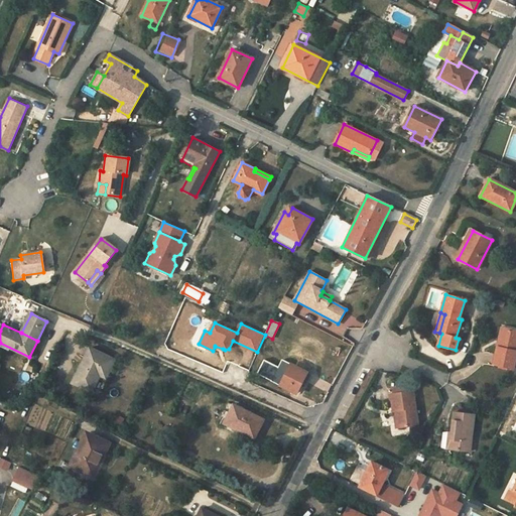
[(515,331),(502,328),(497,347),(500,348),(496,365),(513,369),(515,357),(515,331)]
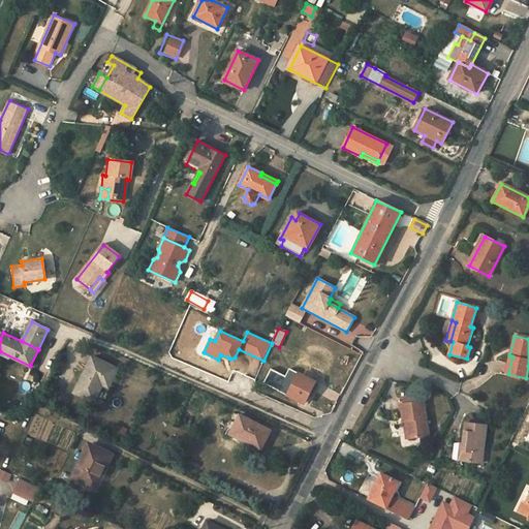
[(110,381),(117,368),(92,356),(74,393),(93,401),(101,384),(99,383),(102,377),(110,381)]
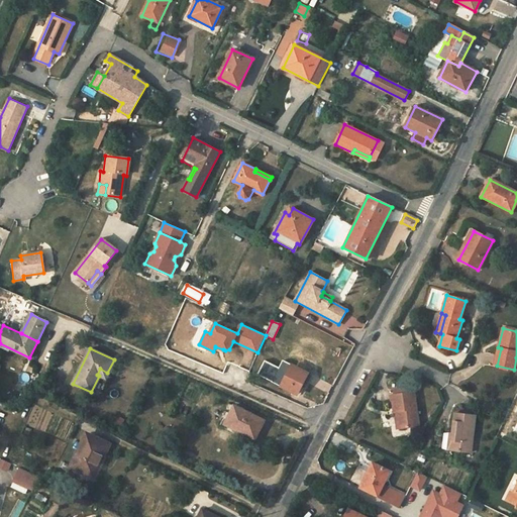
[(272,382),(280,368),(266,360),(259,375),(272,382)]
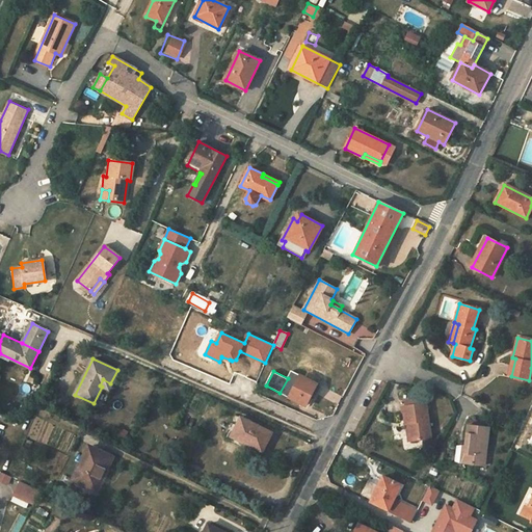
[(316,383),(291,371),(288,378),(280,393),(306,405),(316,383)]
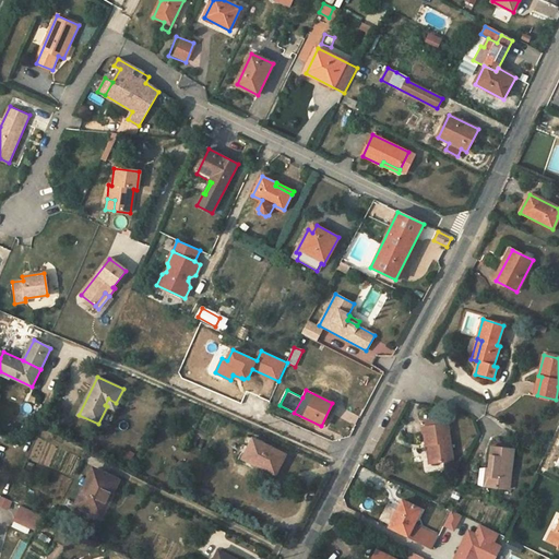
[(105,405),(107,406),(114,408),(116,403),(108,399),(105,405)]
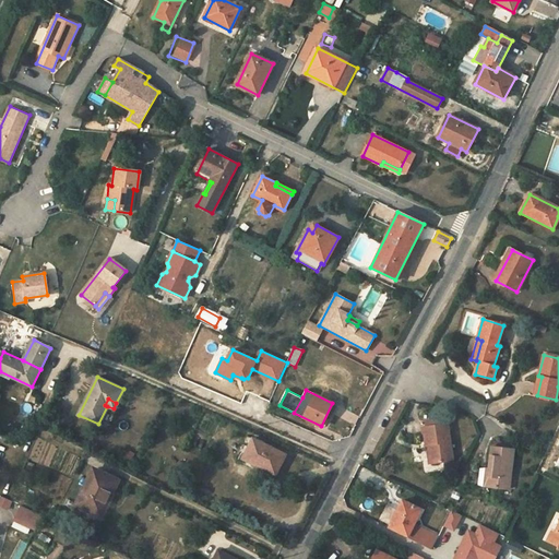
[(424,427),(426,447),(431,445),(433,463),(452,461),(448,424),(424,427)]
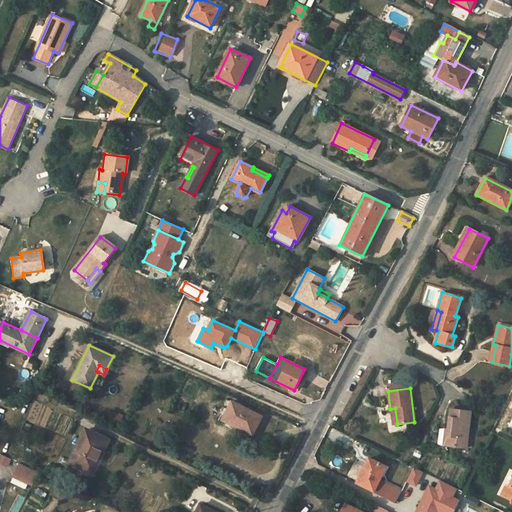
[(227,409),(224,408),(218,422),(243,434),(244,431),(253,435),(262,416),(232,400),(227,409)]
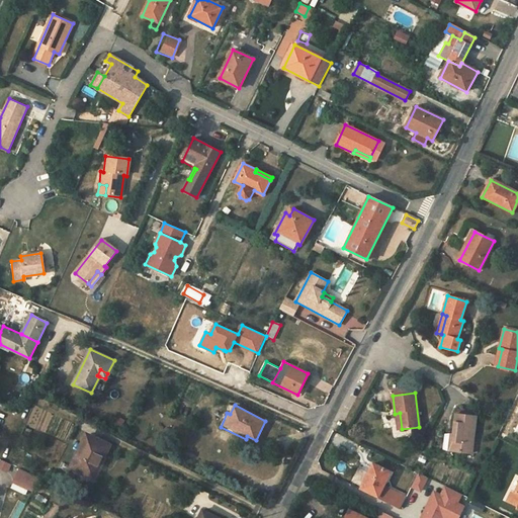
[(472,453),(477,417),(456,415),(453,435),(451,450),(472,453)]
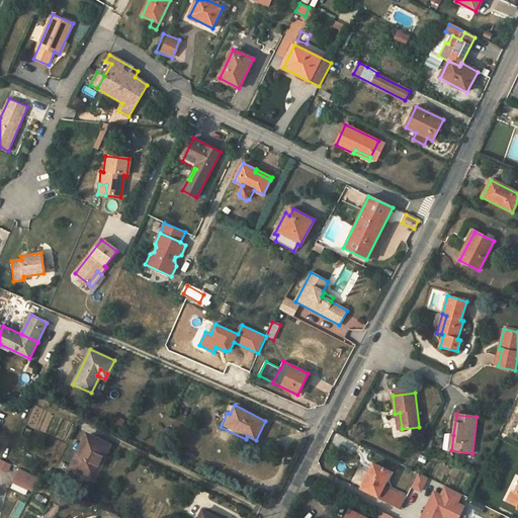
[(109,444),(87,434),(72,467),(93,478),(109,444)]
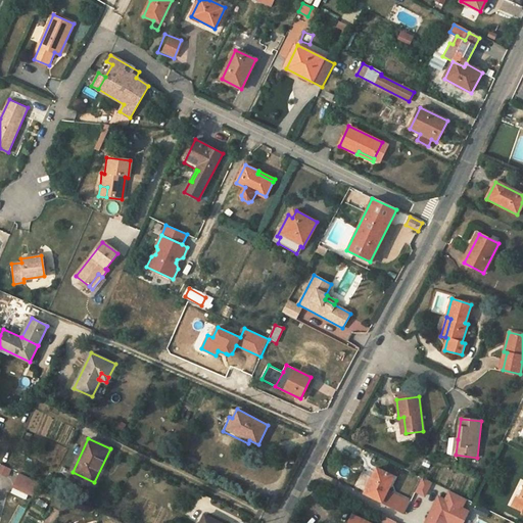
[(0,475),(6,477),(9,468),(0,465),(0,475)]
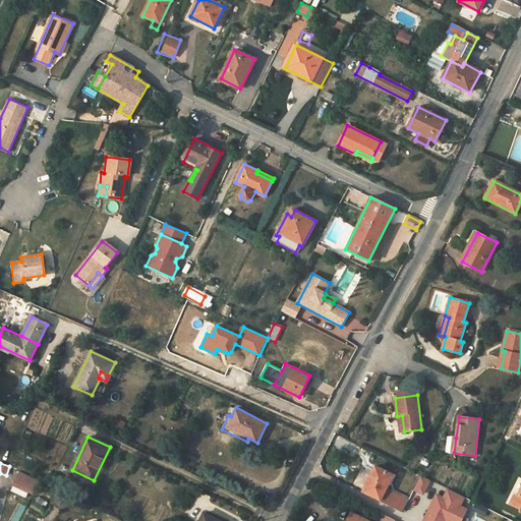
[(393,475),(375,466),(363,490),(381,500),(386,488),(393,475)]
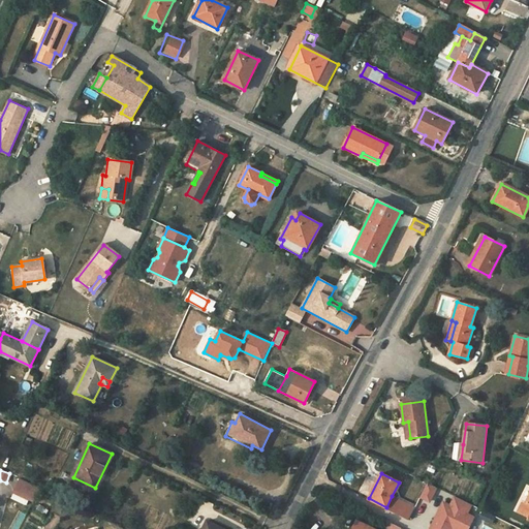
[(31,499),(35,485),(16,478),(10,493),(31,499)]
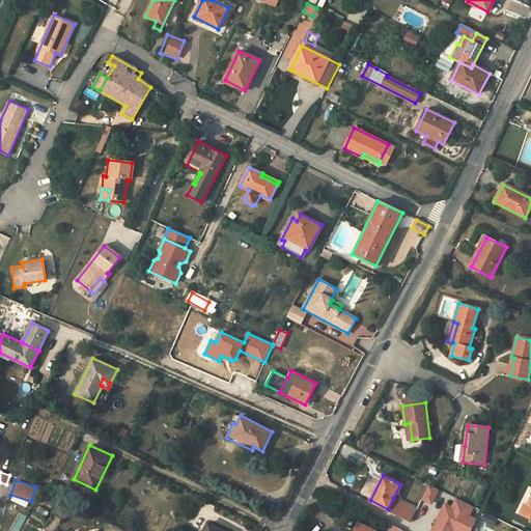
[(439,490),(430,486),(424,500),(432,503),(439,490)]
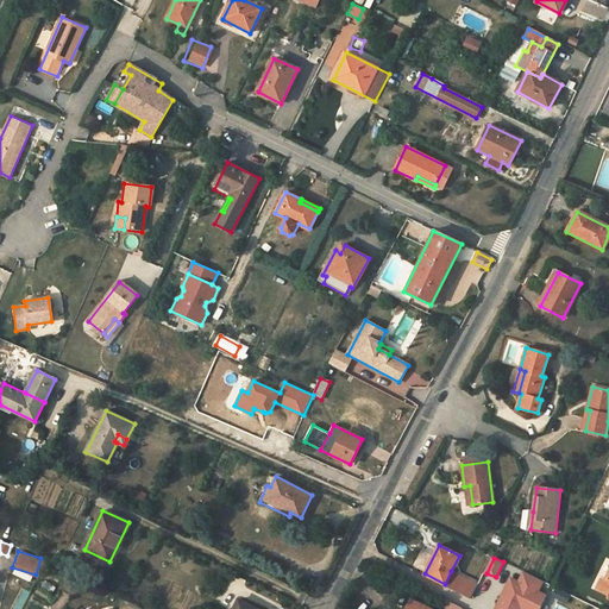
[(451,571),(445,584),(453,589),(456,584),(469,590),(466,595),(472,598),(479,585),(451,571)]
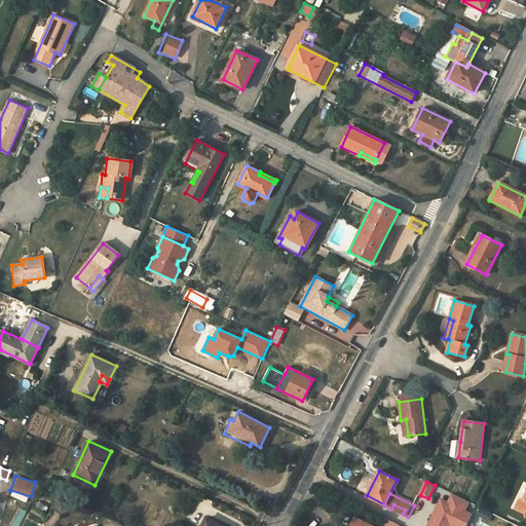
[(525,493),(523,500),(522,499),(517,510),(525,514),(525,493)]
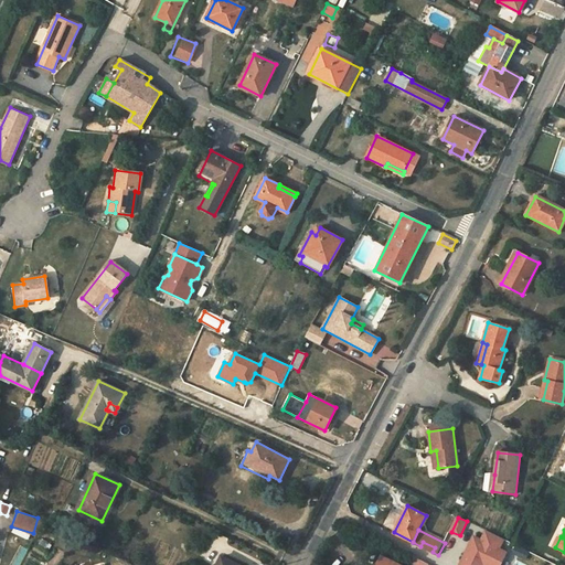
[(483,564),(484,564),(501,564),(507,553),(503,552),(509,541),(488,531),(482,541),(480,545),(469,548),(460,564),(483,564)]
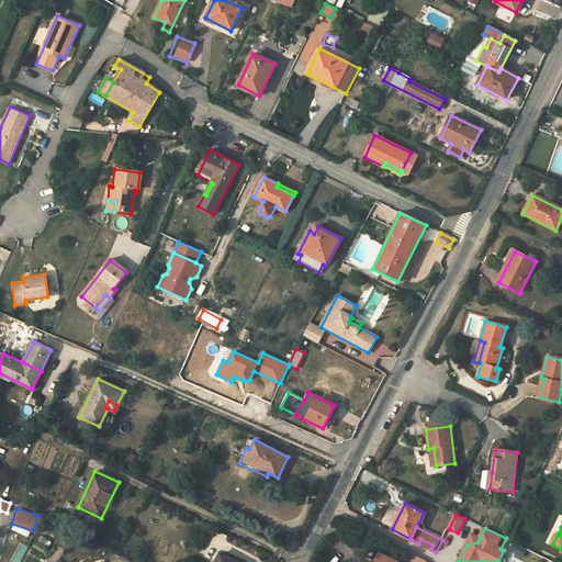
[(467,546),(478,542),(480,538),(472,535),(467,546)]
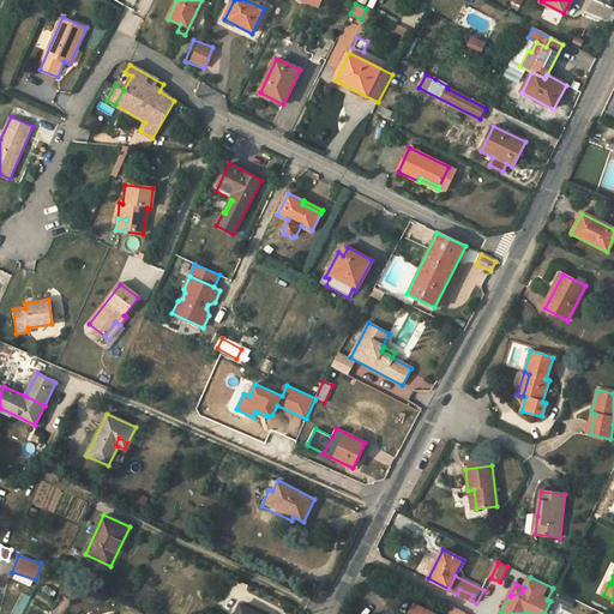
[(459,589),(457,594),(470,600),(473,595),(459,589)]
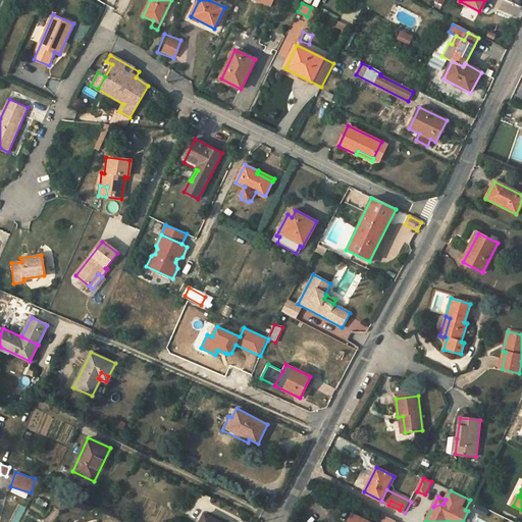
[(484,507),(478,504),(474,511),(480,514),(484,507)]
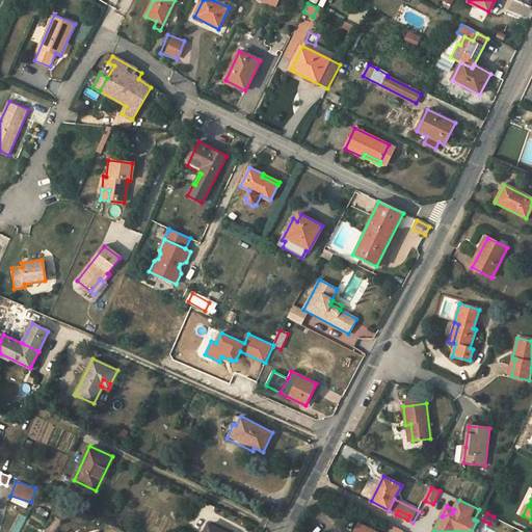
[(496,527),(500,520),(494,516),(489,524),(496,527)]
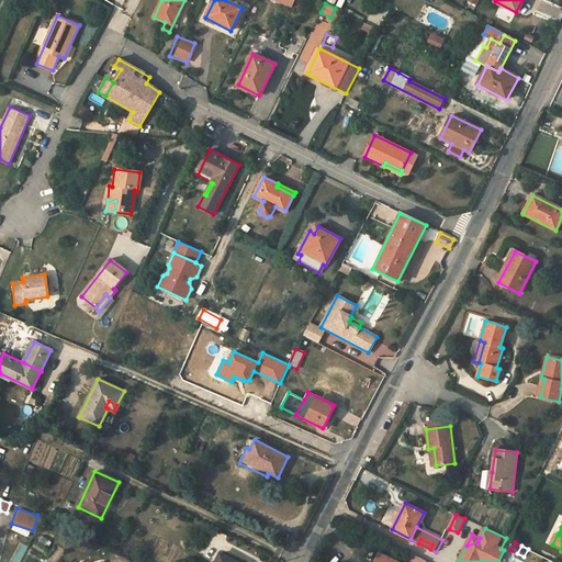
[(415,561),(423,561),(425,559),(411,551),(407,558),(415,561)]
